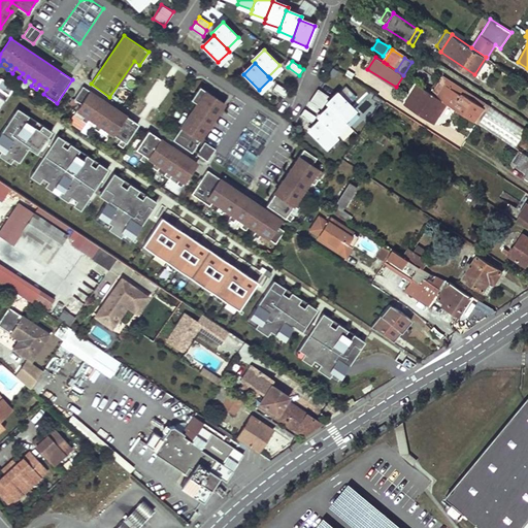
[(15,68),(12,73),(19,77),(23,73),(15,68)]
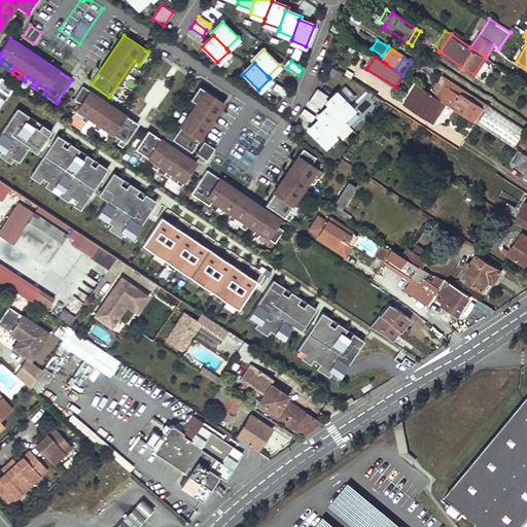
[(28,76),(25,81),(31,85),(34,80),(28,76)]
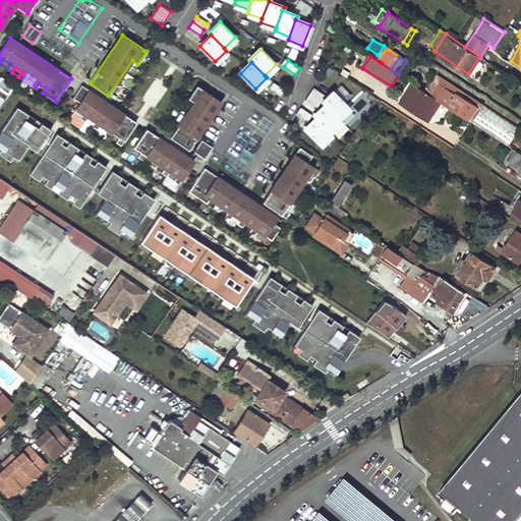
[(438,75),(426,93),(432,96),(440,83),(456,94),(457,93),(477,106),(479,103),(438,75)]
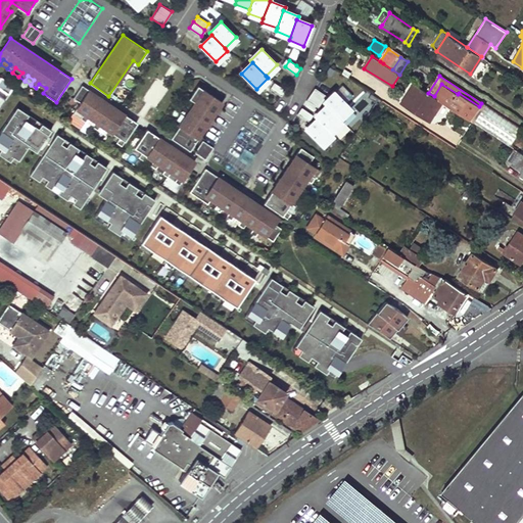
[(274,83),(270,89),(281,96),(285,90),(282,88),(274,83)]
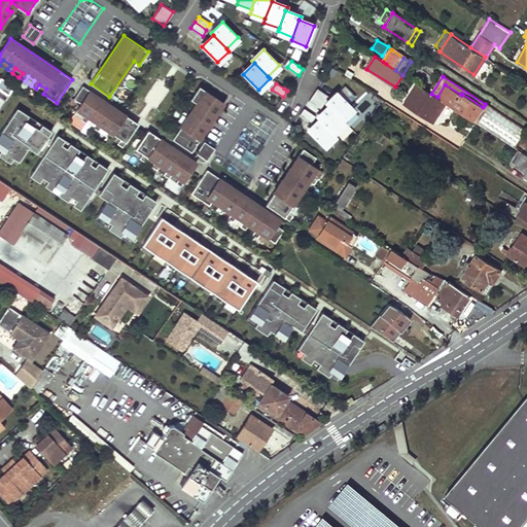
[(39,84),(36,89),(43,94),(46,89),(39,84)]
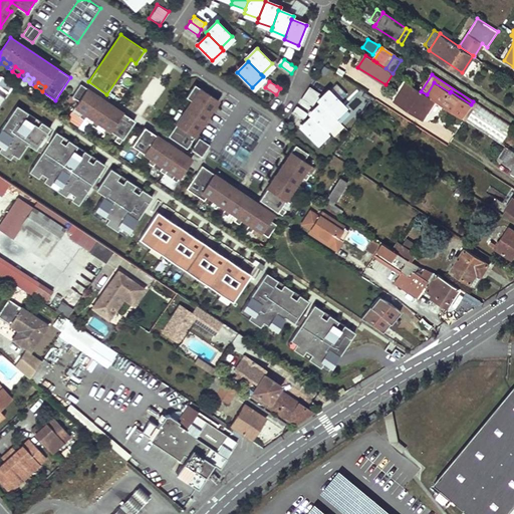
[(413,114),(423,120),(429,111),(426,110),(428,107),(430,109),(436,100),(427,94),(421,91),(407,82),(396,98),(415,111),(413,114)]
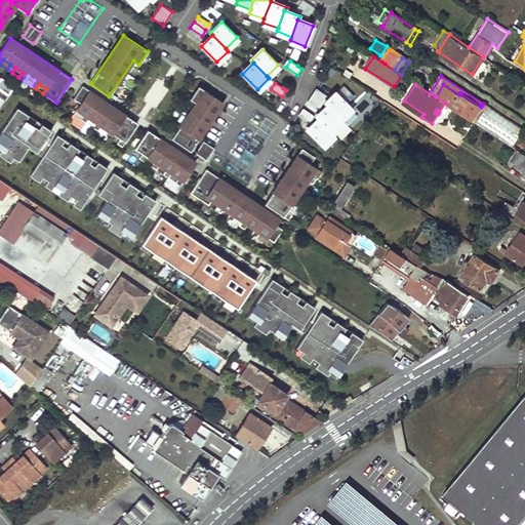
[(436,96),(445,103),(453,109),(472,121),(481,107),(460,93),(459,94),(443,84),(436,96)]
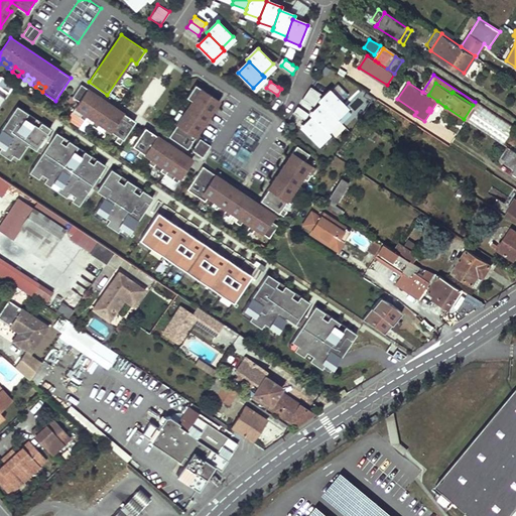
[(81,84),(73,97),(80,102),(77,106),(84,111),(80,117),(85,120),(88,116),(95,120),(92,125),(97,128),(100,123),(106,128),(103,133),(108,136),(111,131),(118,136),(115,140),(120,144),(135,121),(81,84)]
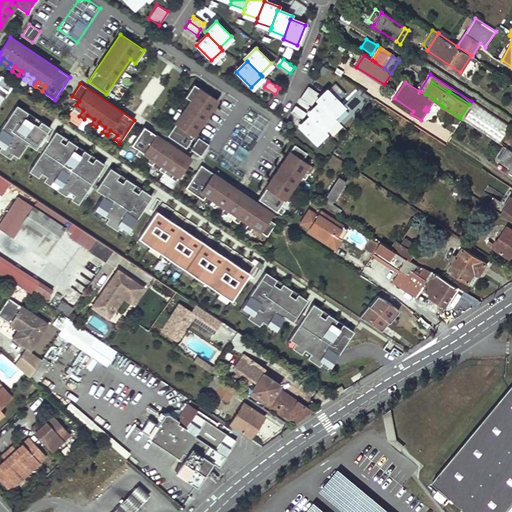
[(185,96),(191,100),(167,135),(186,147),(217,100),(193,83),(185,96)]
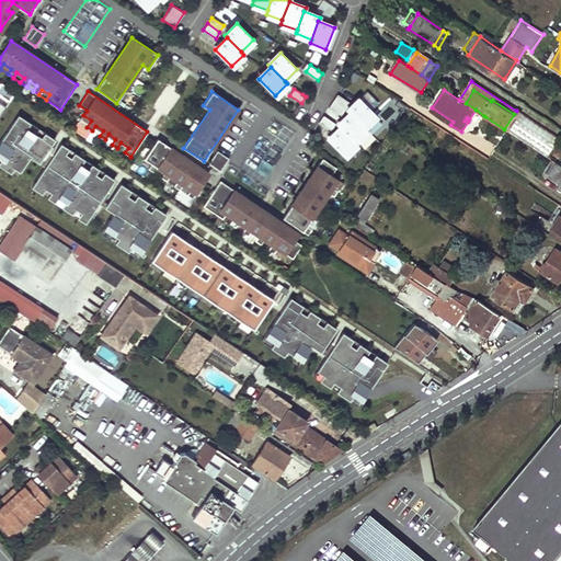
[(350,102),(338,94),(333,101),(345,109),(350,102)]
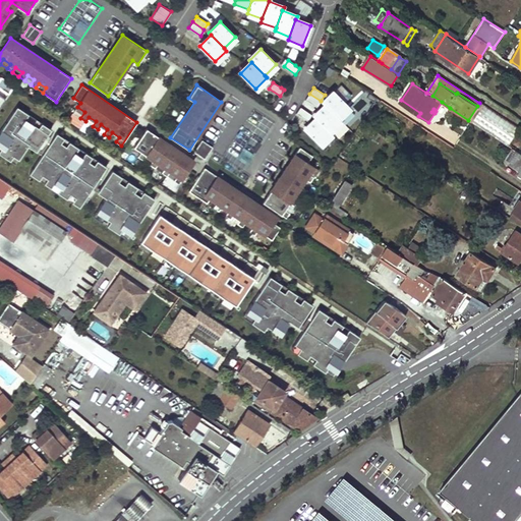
[(334,91),(323,103),(325,105),(338,118),(350,107),(334,91)]
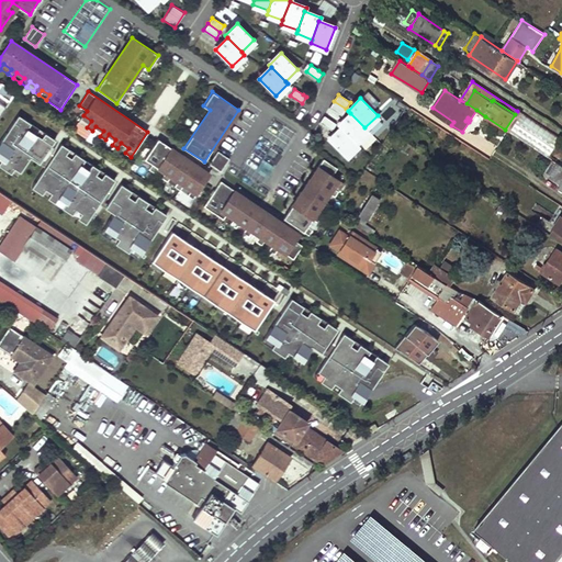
[(346,109),(334,101),(329,108),(341,115),(346,109)]
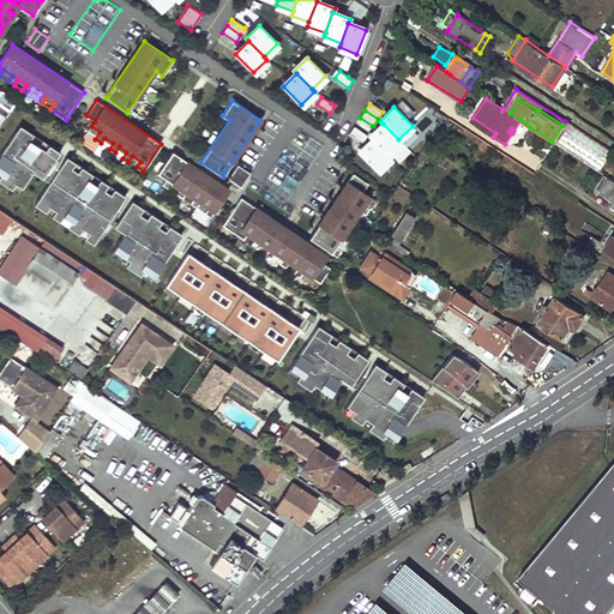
[(473,118),(470,122),(493,137),(495,133),(473,118)]
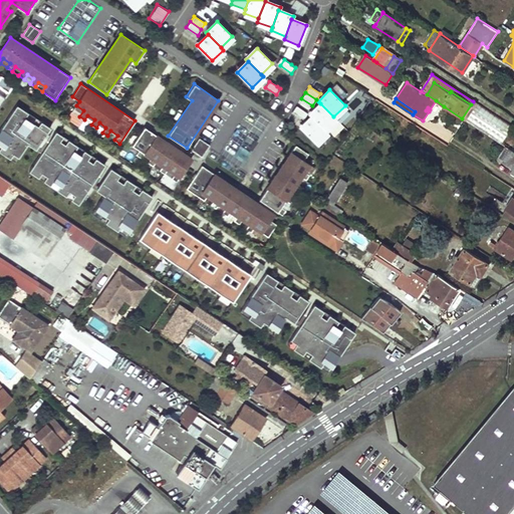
[(0,151),(16,161),(26,143),(38,150),(51,127),(38,119),(36,123),(24,116),(28,110),(14,102),(0,125),(0,151)]
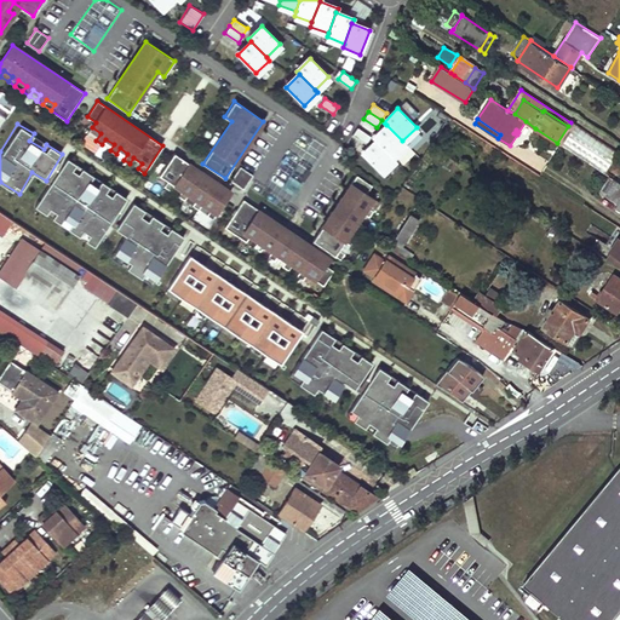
[(402,141),(386,125),(373,138),(375,141),(392,156),(405,144),(402,141)]
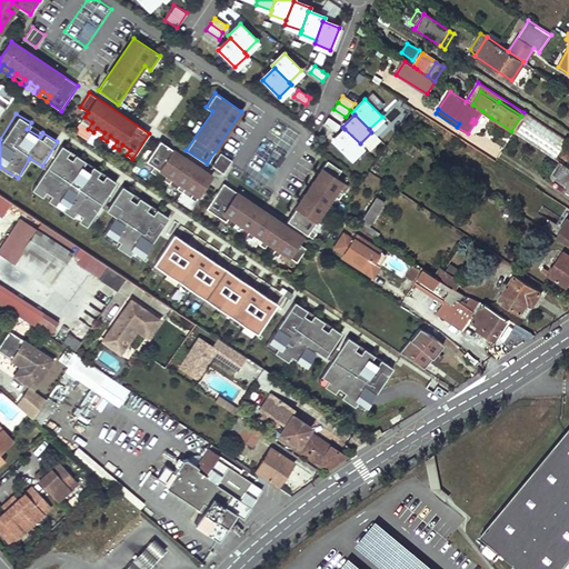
[(521,116),(511,131),(516,133),(526,118),(521,116)]
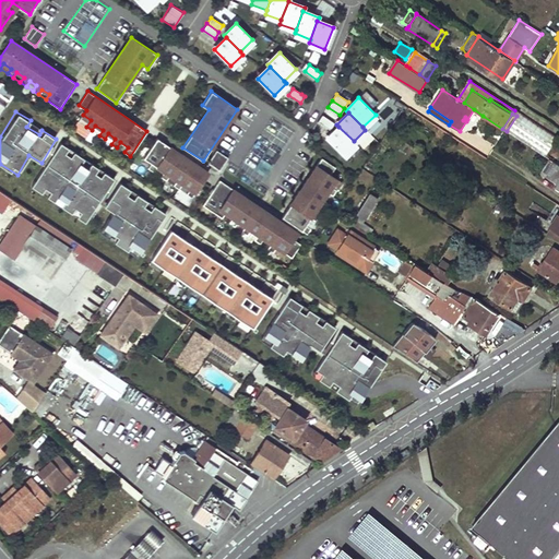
[(95,126),(92,130),(99,135),(103,130),(95,126)]
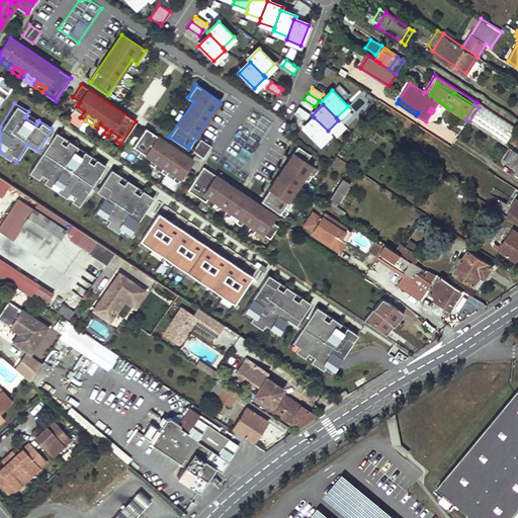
[(328,131),(314,117),(303,128),(318,145),(329,133),(328,131)]
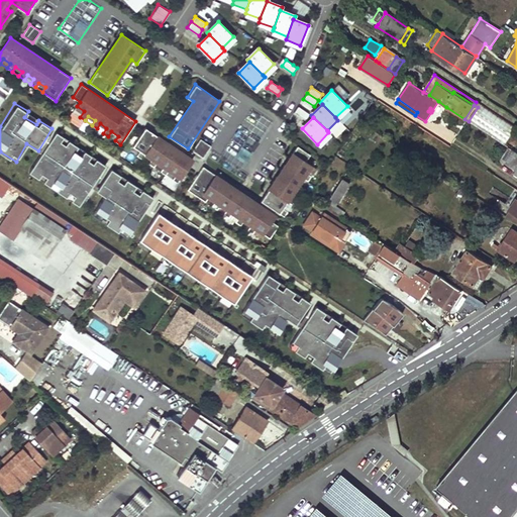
[(100,123),(97,128),(103,133),(106,128),(100,123)]
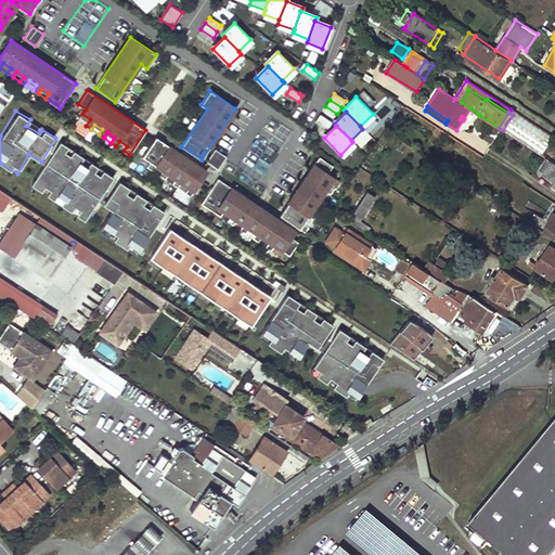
[(156,137),(139,162),(144,166),(149,160),(155,165),(152,170),(157,173),(160,169),(168,173),(165,179),(170,182),(173,177),(181,182),(178,188),(191,196),(207,171),(156,137)]
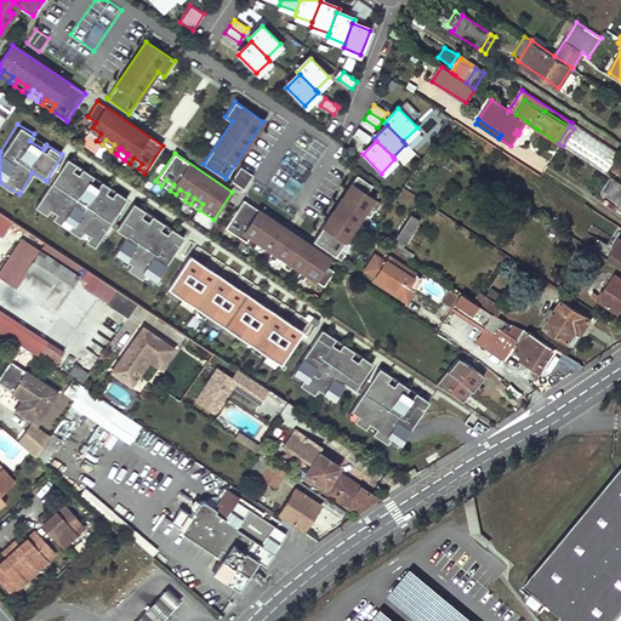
[(33,208),(95,246),(126,197),(96,177),(97,176),(66,157),(33,208)]
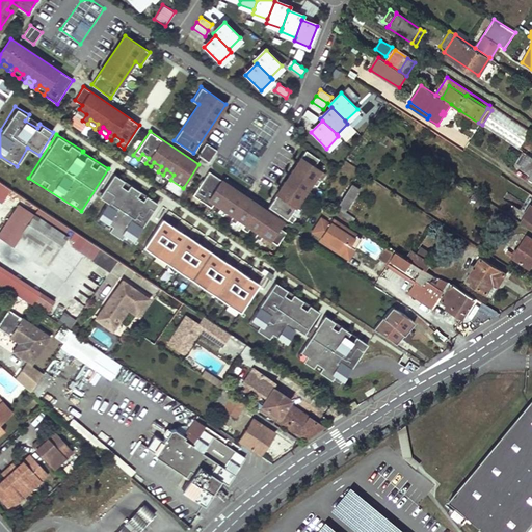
[(114,135),(111,140),(118,144),(122,140),(114,135)]
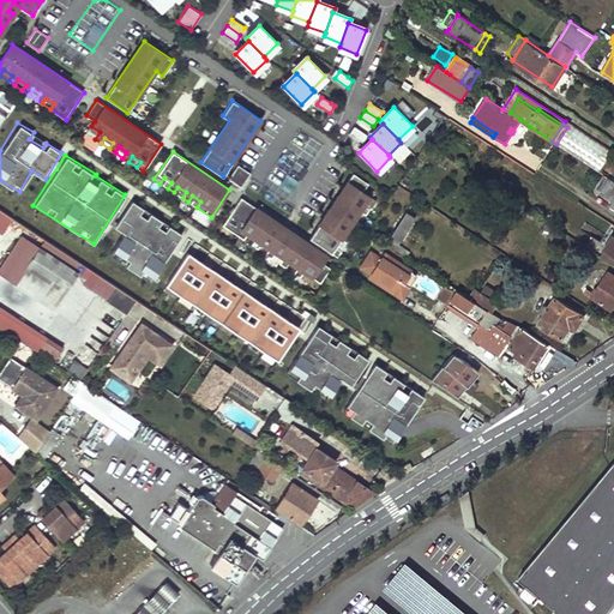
[(251,173),(238,164),(229,179),(241,187),(251,173)]
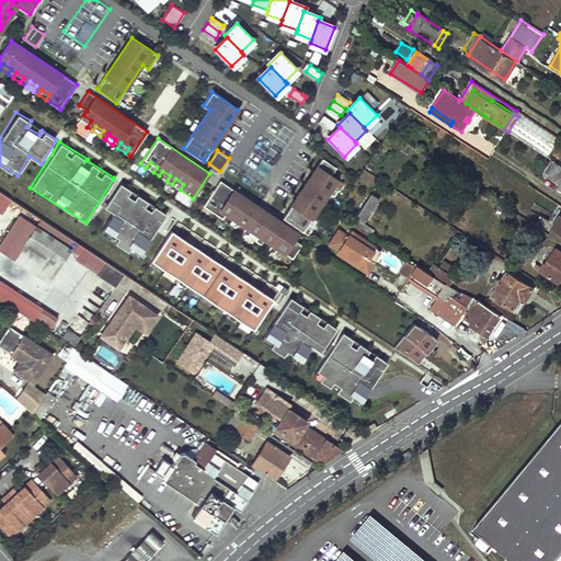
[(308,233),(311,228),(307,225),(311,217),(317,221),(320,215),(315,212),(320,205),(324,208),(329,203),(323,198),(329,192),(333,195),(338,190),(332,186),(338,179),(331,174),(336,167),(322,158),(283,217),(308,233)]
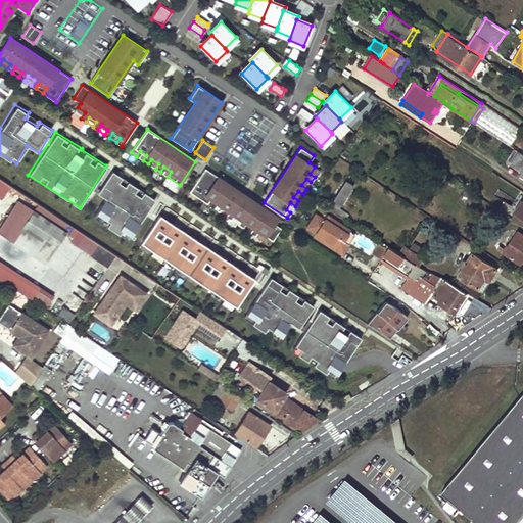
[(522,154),(515,149),(507,161),(522,172),(522,154)]
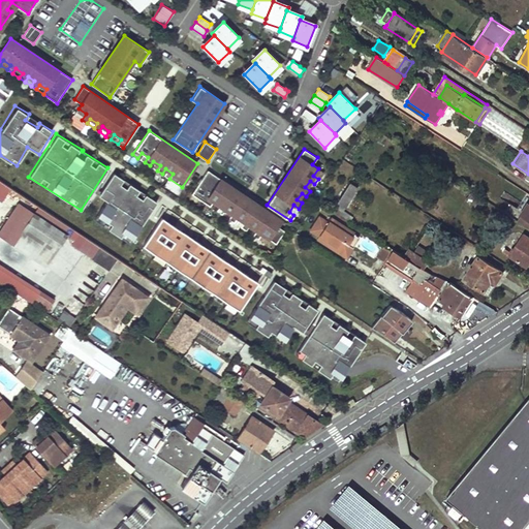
[(142,153),(137,158),(145,162),(148,157),(142,153)]
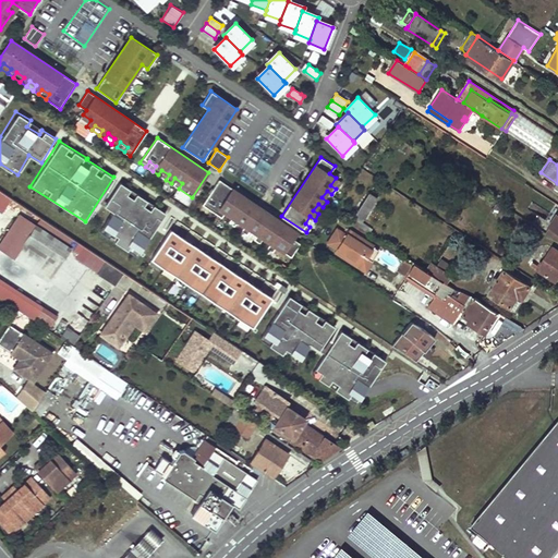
[(161,170),(158,174),(166,180),(169,174),(161,170)]
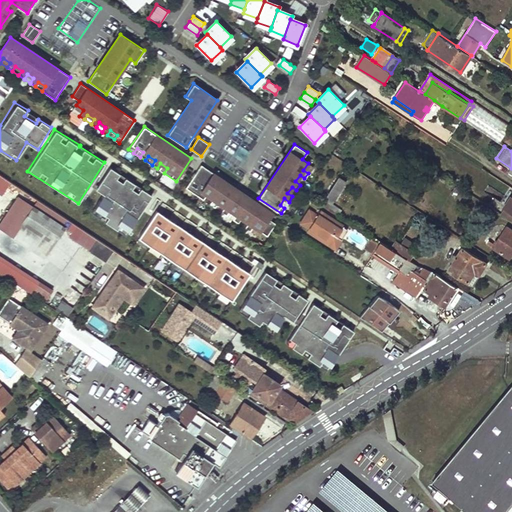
[(0,175),(9,181),(37,200),(33,206),(64,227),(68,229),(72,223),(114,251),(196,304),(201,308),(208,298),(0,161),(0,175)]
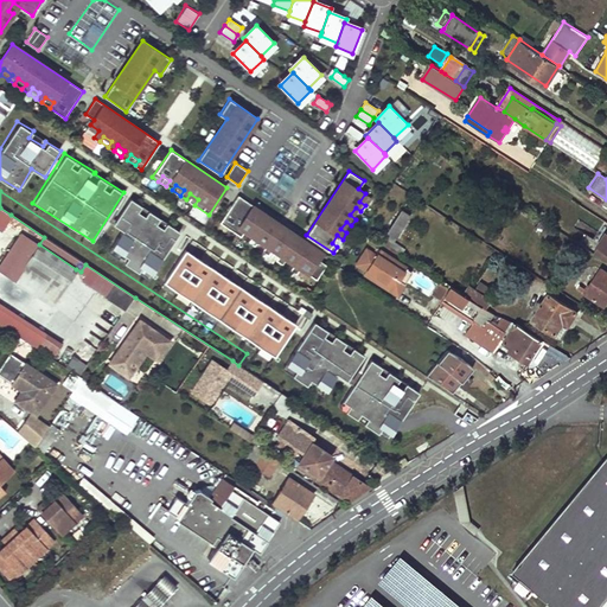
[(190,193),(186,199),(195,205),(198,199),(190,193)]
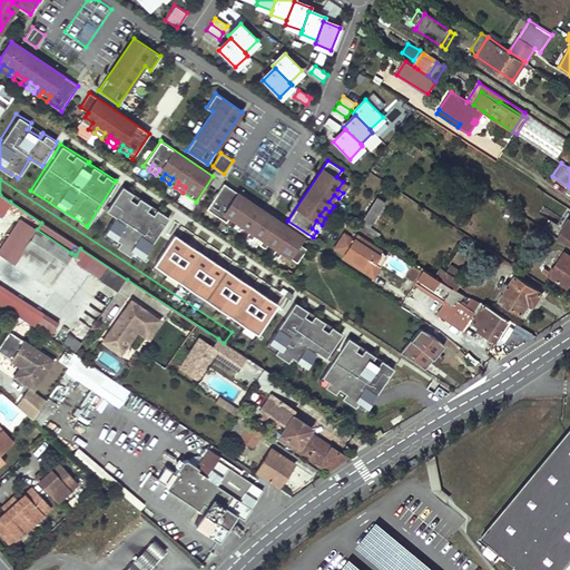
[(224,183),(207,208),(226,222),(229,216),(237,222),(234,227),(239,231),(243,225),(251,231),(247,236),(253,239),(256,235),(265,241),(262,245),(278,257),(282,252),(296,263),(306,248),(298,243),(303,236),(224,183)]
